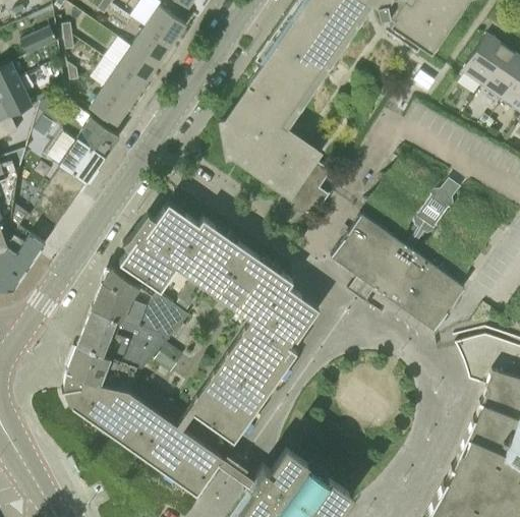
[(112,5),(104,0),(98,10),(105,15),(112,5)]
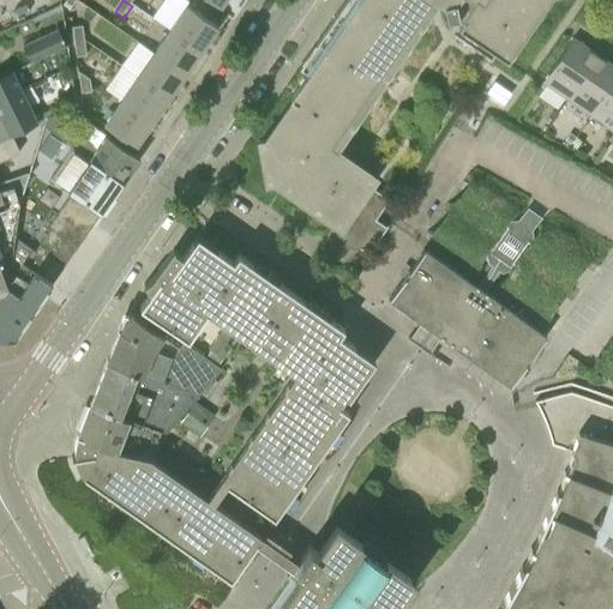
[(204,0),(221,11),(228,0),(204,0)]
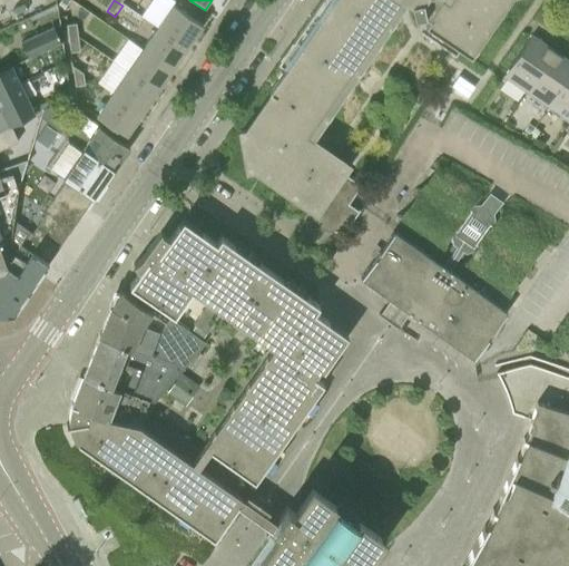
[(431,23),(427,31),(472,64),(516,1),(520,0),(324,0),(278,67),(286,71),(270,96),(273,98),(247,135),(242,136),(248,173),(254,172),(316,215),(319,212),(325,217),(320,226),(324,230),(327,232),(331,233),(335,234),(335,236),(337,236),(341,235),(343,234),(345,233),(347,232),(350,231),(352,228),(361,215),(350,207),(363,189),(346,177),(353,167),(316,142),(408,8),(413,10),(415,22),(428,20),(431,23)]
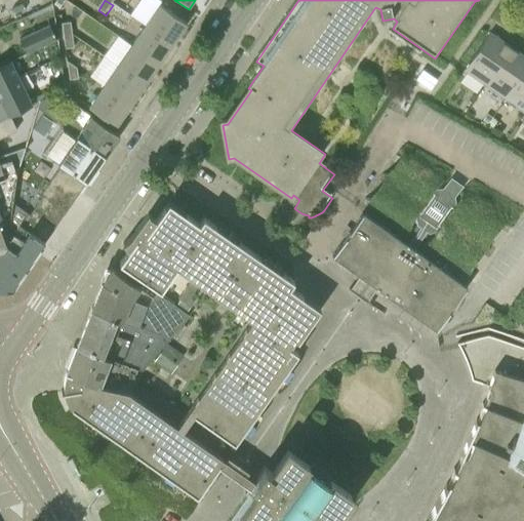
[(58,1),(54,7),(59,11),(65,5),(58,1)]
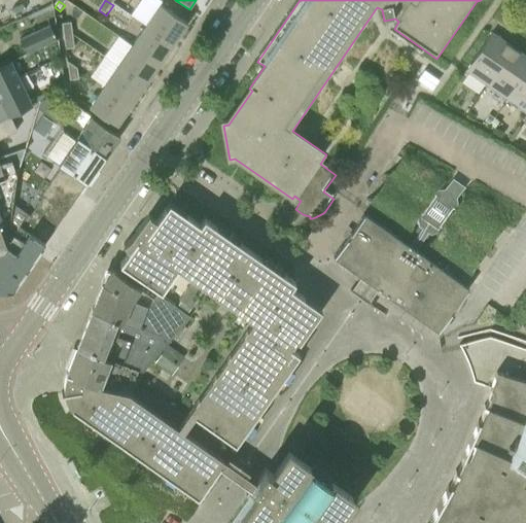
[(146,28),(174,47),(188,27),(161,7),(146,28)]
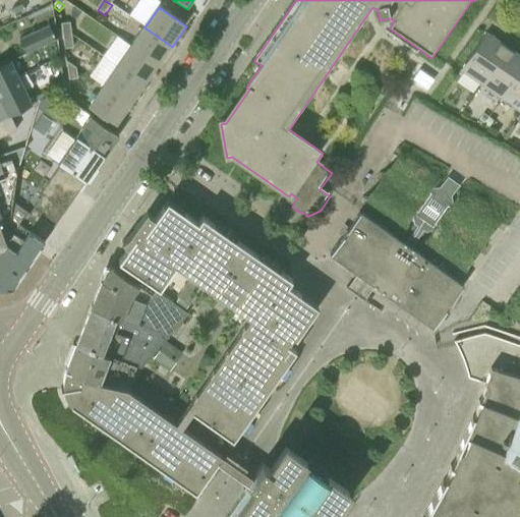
[(64,39),(72,38),(71,24),(62,25),(64,39)]
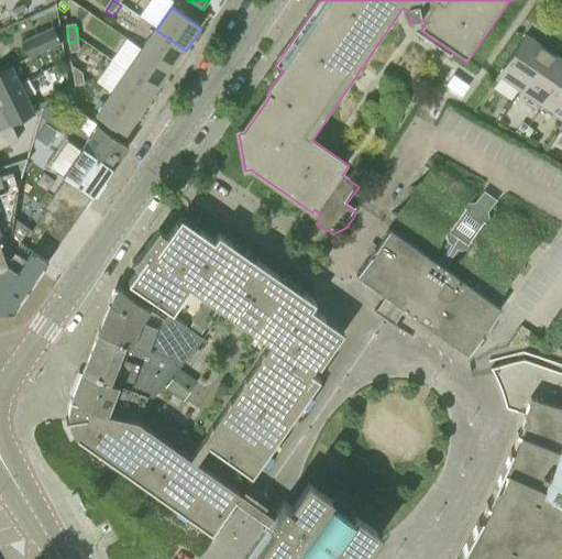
[(29,62),(63,46),(61,28),(21,44),(29,62)]
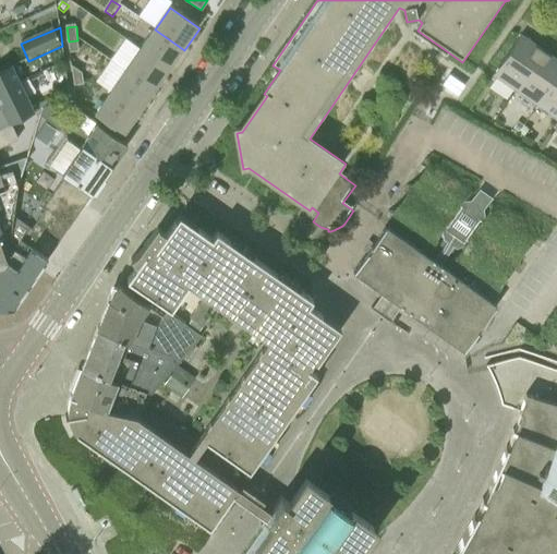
[(140,51),(169,72),(184,50),(155,29),(140,51)]
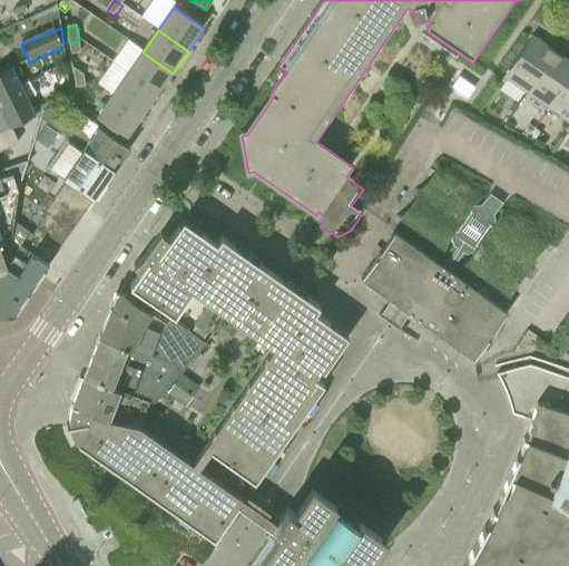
[(504,80),(527,96),(555,55),(532,39),(504,80)]
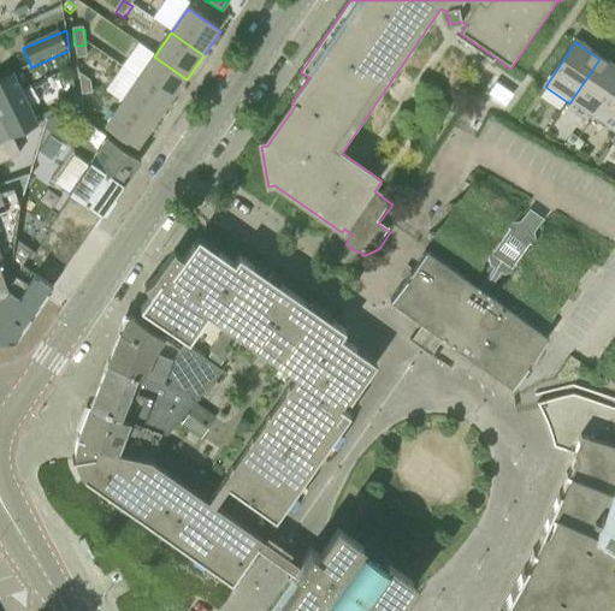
[(86,45),(76,46),(77,61),(88,60),(86,45)]
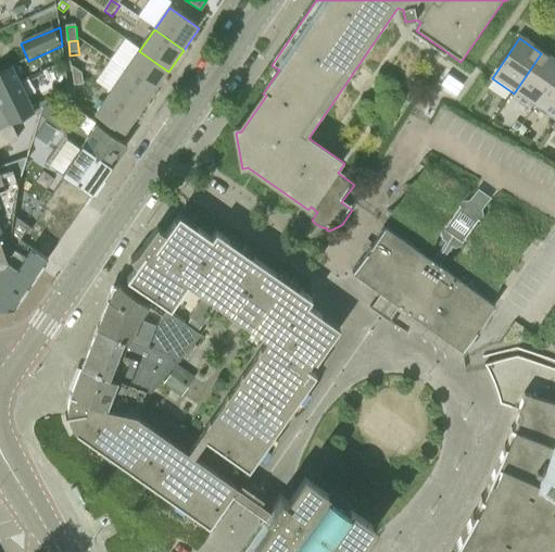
[(124,73),(153,93),(168,72),(139,51),(124,73)]
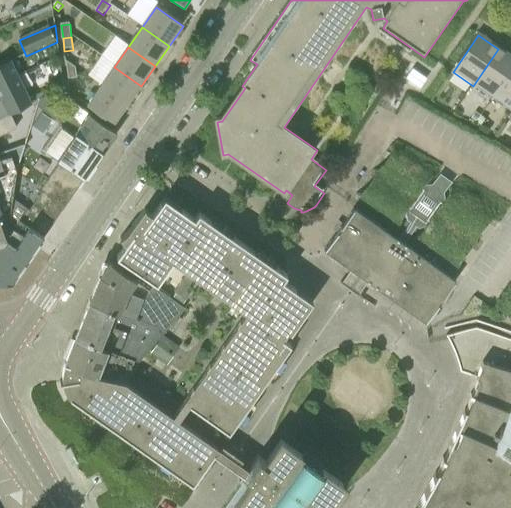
[(473,86),(492,99),(510,71),(510,57),(498,49),(473,86)]
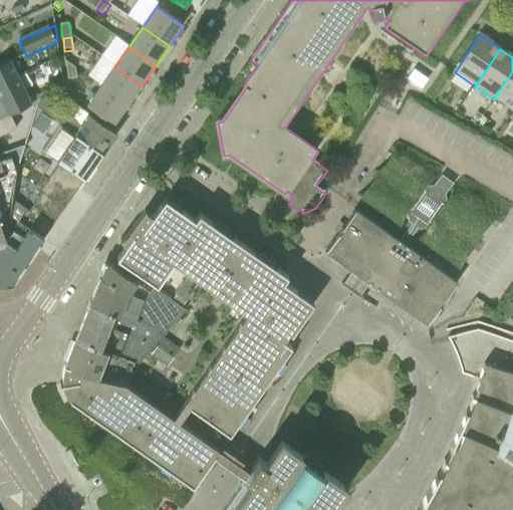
[(0,120),(10,116),(32,105),(12,62),(0,67),(0,120)]
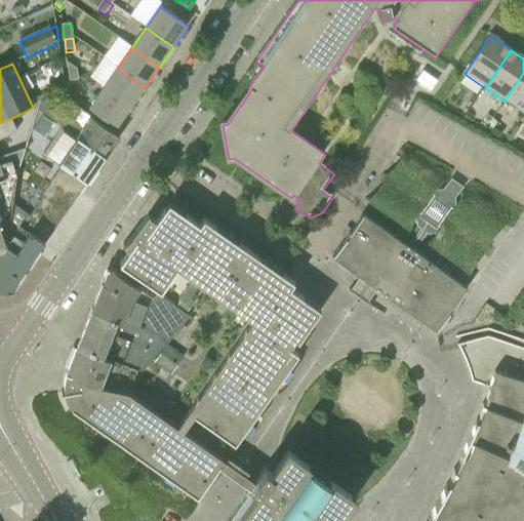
[(68,64),(71,83),(79,82),(78,71),(68,64)]
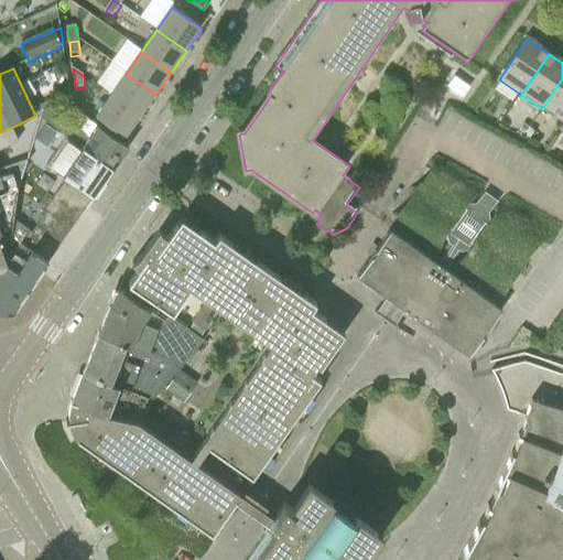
[(110,96),(141,117),(155,95),(126,74),(110,96)]
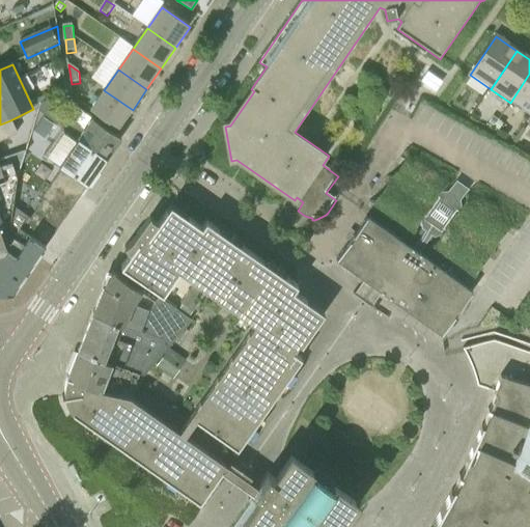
[(529,74),(510,103),(529,115),(529,74)]
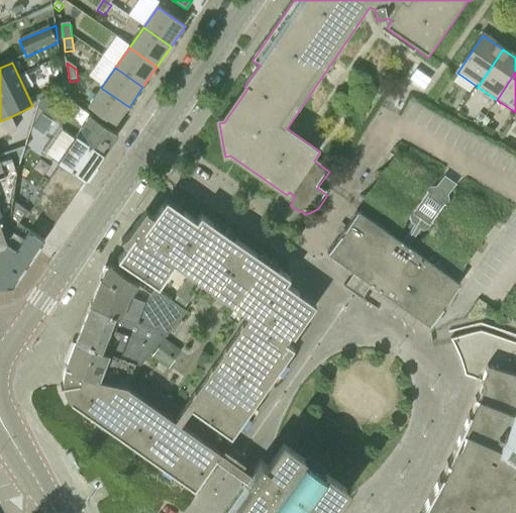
[(101,88),(88,108),(115,127),(129,107),(101,88)]
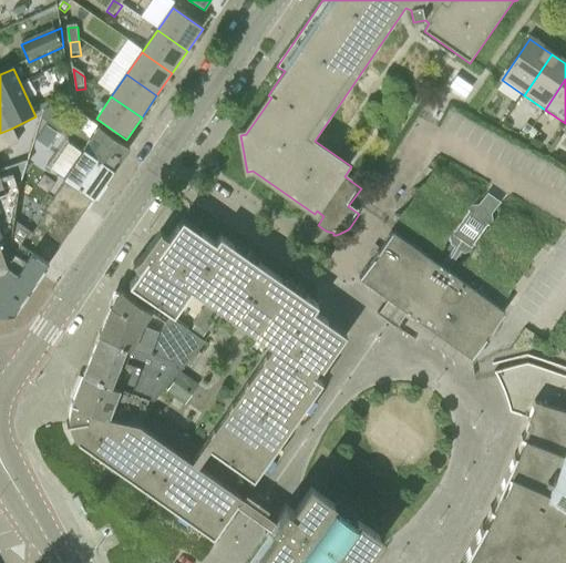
[(84,150),(114,172),(130,150),(99,129),(91,140),(49,111),(44,112),(42,120),(68,139),(67,140),(83,152),(84,150)]
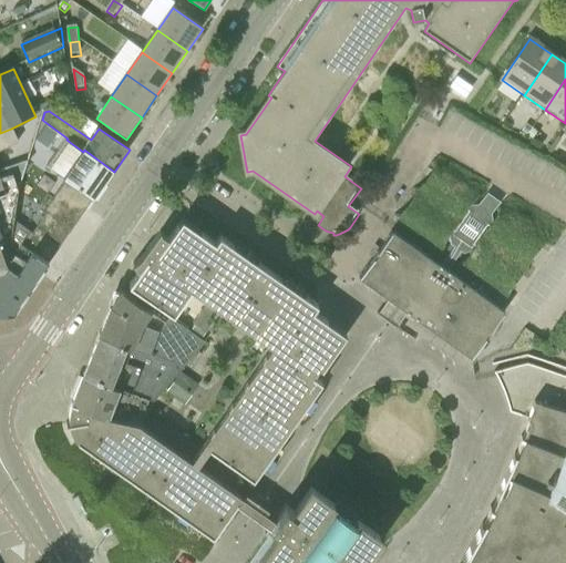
[(535,126),(531,123),(527,121),(517,135),(525,142),(535,126)]
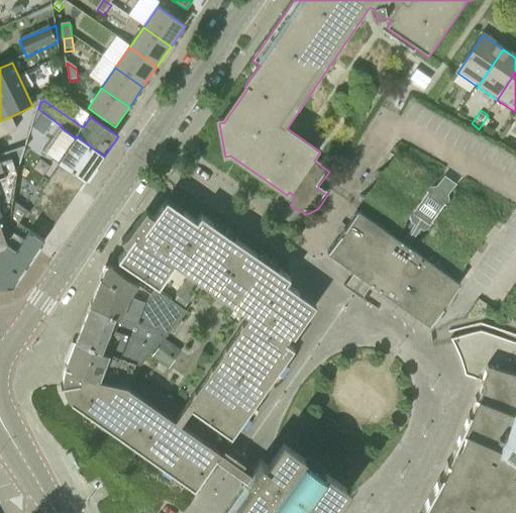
[(0,139),(17,131),(11,118),(10,117),(0,121),(0,181),(5,180),(0,164),(0,163),(11,160),(17,176),(17,174),(25,148),(0,158),(0,139)]
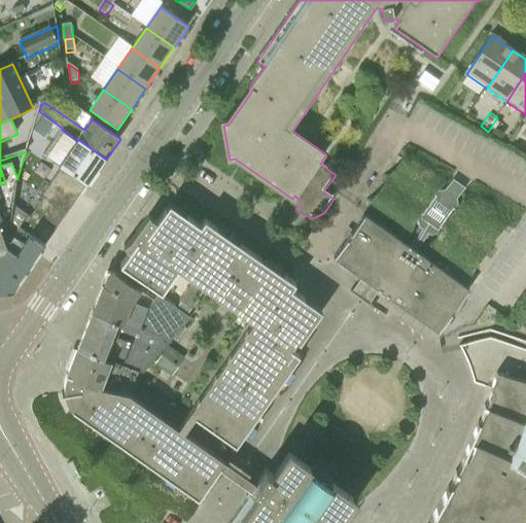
[(495,132),(500,125),(495,121),(490,129),(495,132)]
